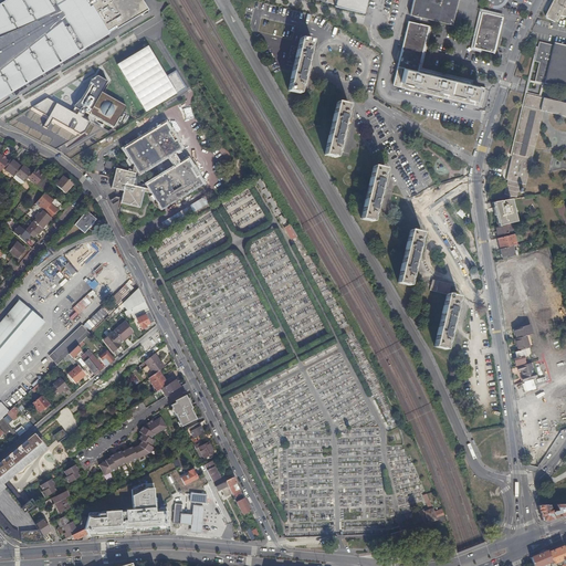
[(4,0),(1,2),(0,2),(0,98),(10,93),(13,91),(25,84),(28,82),(42,73),(44,72),(59,63),(62,62),(79,52),(80,51),(83,49),(108,33),(106,29),(113,24),(116,29),(147,11),(140,0),(4,0)]
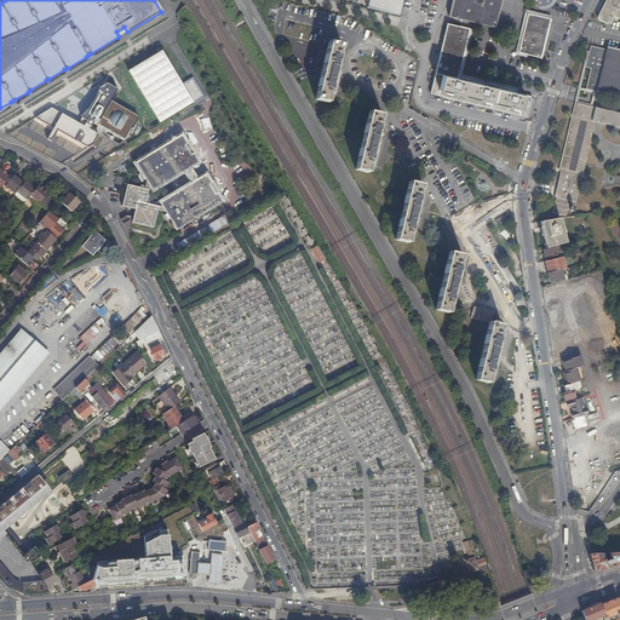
[(357,0),(357,3),(367,5),(367,7),(397,13),(400,0),(357,0)]
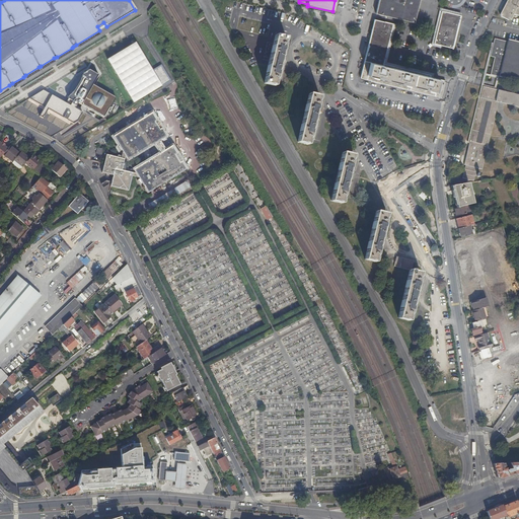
[(386,22),(393,24),(394,18),(415,23),(420,0),(378,0),(376,14),(387,16),(386,22)]
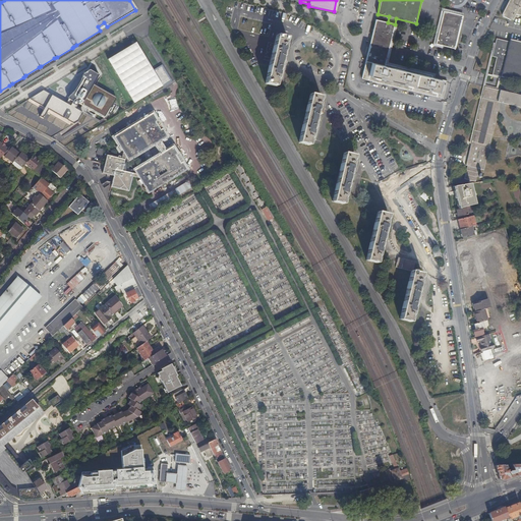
[(462,15),(466,0),(443,0),(444,1),(442,11),(444,11),(462,15)]
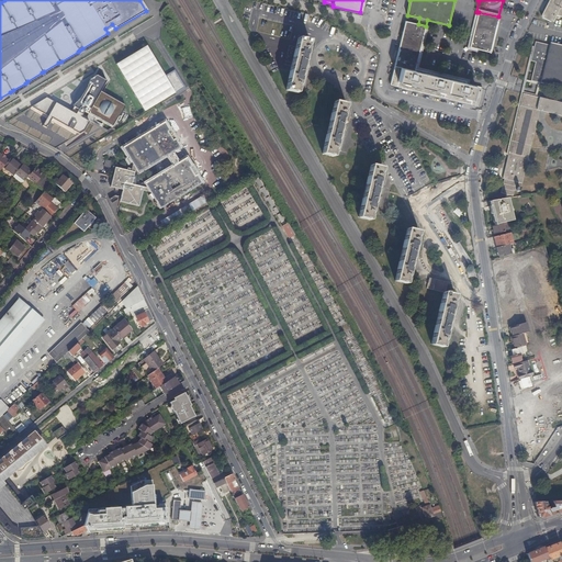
[(561,18),(561,0),(549,0),(541,18),(553,24),(557,17),(561,18)]
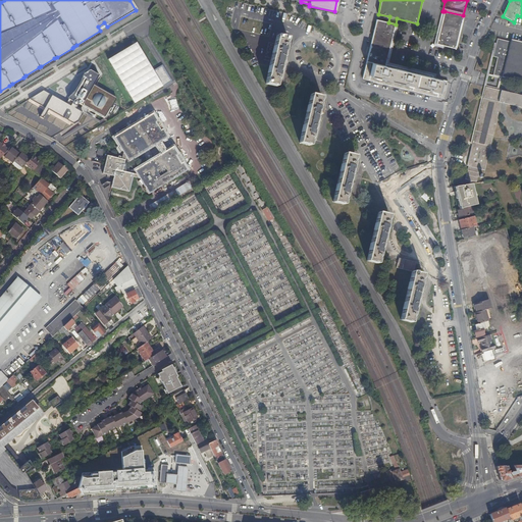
[(456,48),(463,15),(445,11),(436,44),(456,48)]
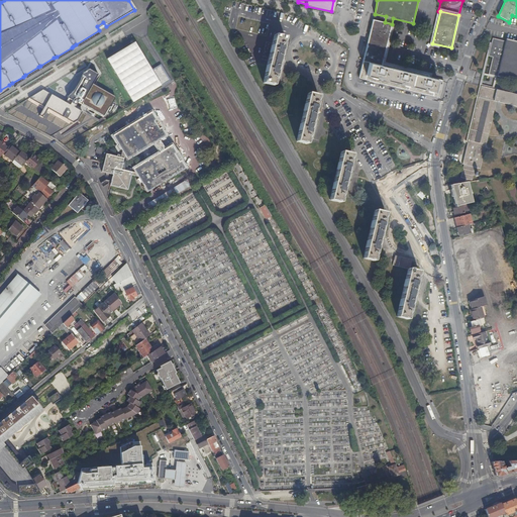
[(373,19),(364,58),(358,78),(397,88),(434,96),(439,98),(443,81),(424,76),(425,75),(382,64),(392,24),(385,22),(373,19)]
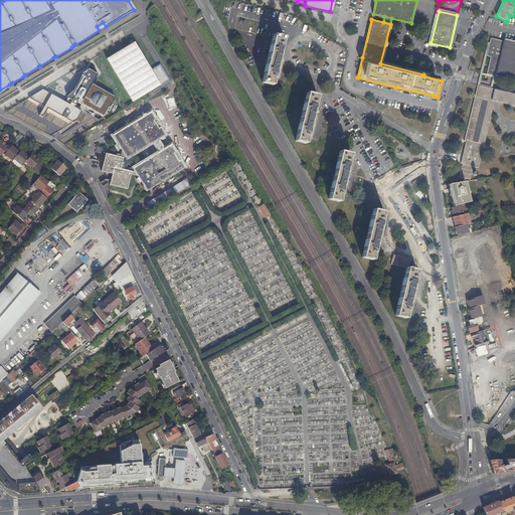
[(279,55),(281,48),(284,37),(274,35),(272,42),(269,54),(263,82),(272,84),(277,67),(278,67),(280,61),(281,55),(279,55)]
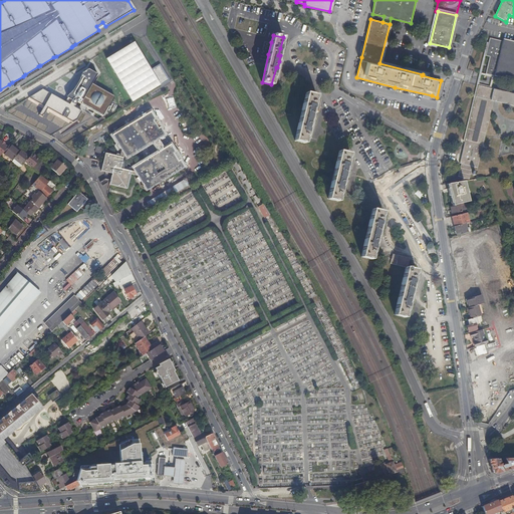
[(490,57),(489,60),(486,74),(487,74),(513,80),(513,41),(503,39),(502,41),(490,38),(487,48),(485,56),(490,57)]
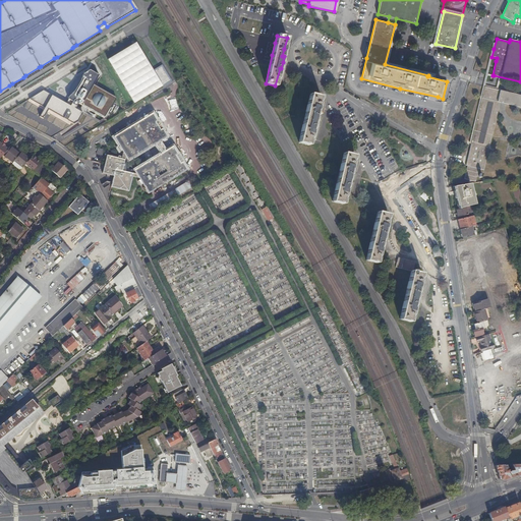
[(134,43),(107,60),(134,103),(170,80),(161,66),(153,71),(134,43)]
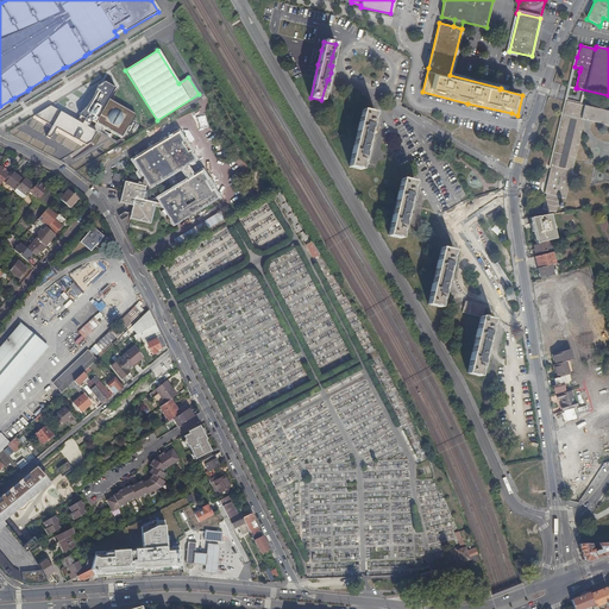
[(50,106),(35,115),(52,125),(46,136),(50,138),(56,127),(74,138),(77,131),(82,132),(77,140),(86,144),(92,140),(96,132),(86,126),(89,120),(120,137),(121,137),(125,132),(126,133),(129,132),(135,124),(135,120),(132,119),(135,115),(135,113),(107,98),(114,87),(104,81),(96,86),(94,90),(93,94),(92,98),(89,100),(87,104),(85,106),(82,110),(79,112),(79,115),(75,120),(60,111),(60,112),(50,106)]
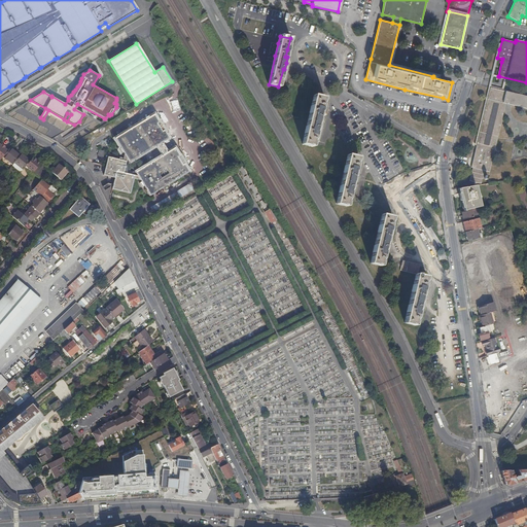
[(526,96),(491,89),(485,111),(471,168),(472,168),(469,181),(481,184),(484,171),(489,172),(504,108),(505,103),(520,107),(526,108),(526,96)]
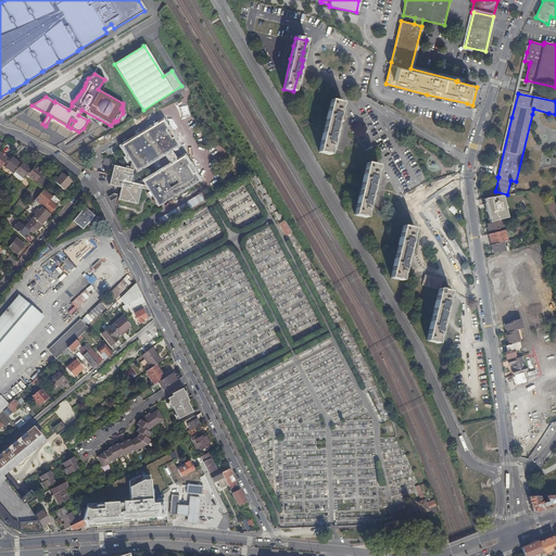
[(319,152),(329,154),(333,140),(335,136),(336,136),(339,123),(338,123),(342,103),(331,101),(319,152)]
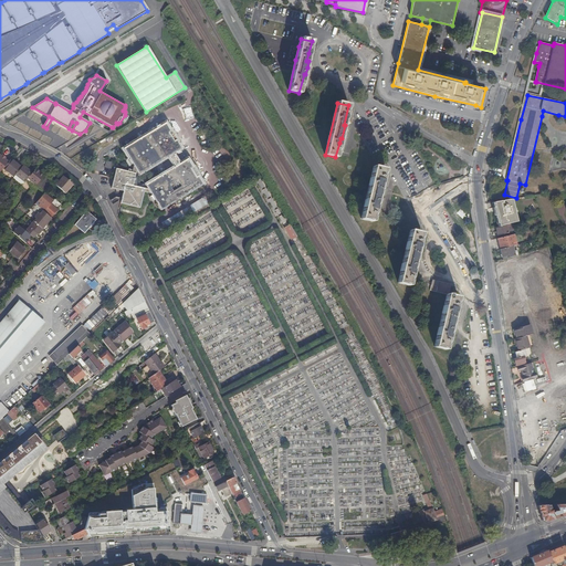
[(157,153),(177,140),(166,123),(123,149),(134,167),(144,160),(147,164),(159,156),(157,153)]
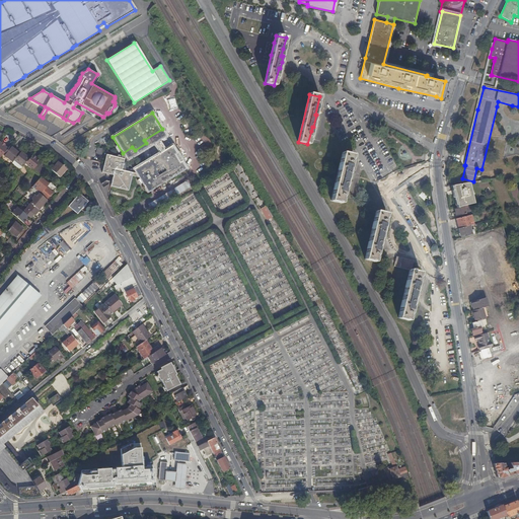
[(166,137),(162,129),(144,140),(146,143),(135,150),(132,147),(123,153),(127,161),(154,144),(158,142),(166,137)]
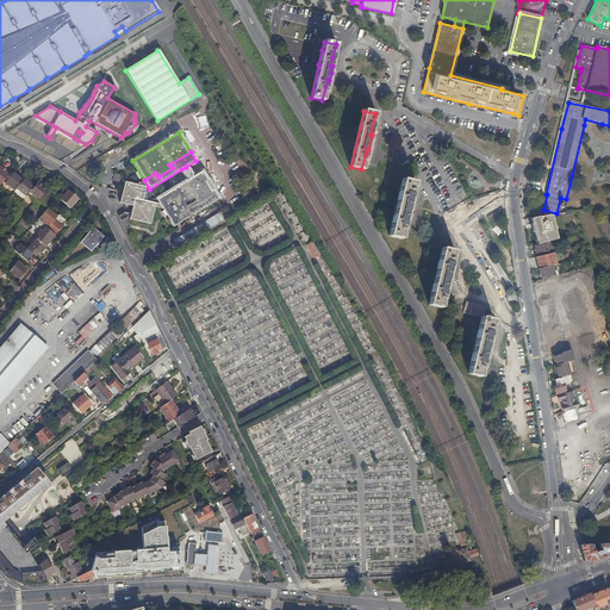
[(10,174),(0,166),(0,184),(1,185),(4,182),(10,174)]
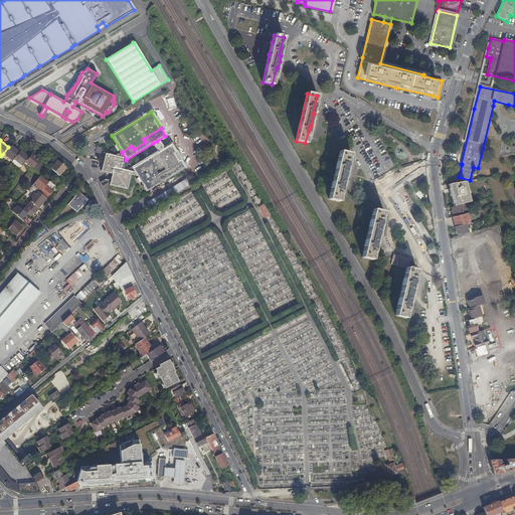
[(163,150),(157,141),(153,143),(159,152),(163,150)]
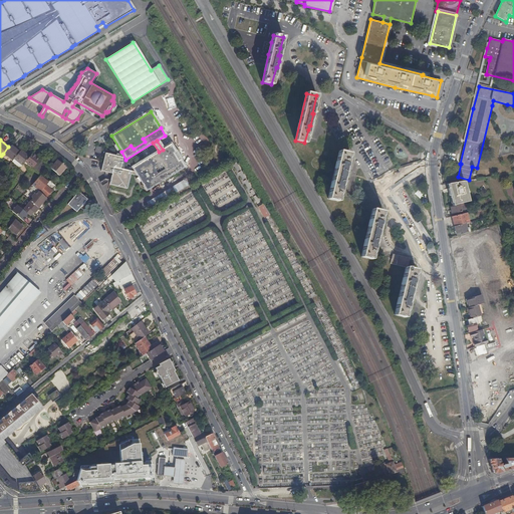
[(3,154),(12,162),(13,160),(19,153),(9,145),(8,147),(3,154)]
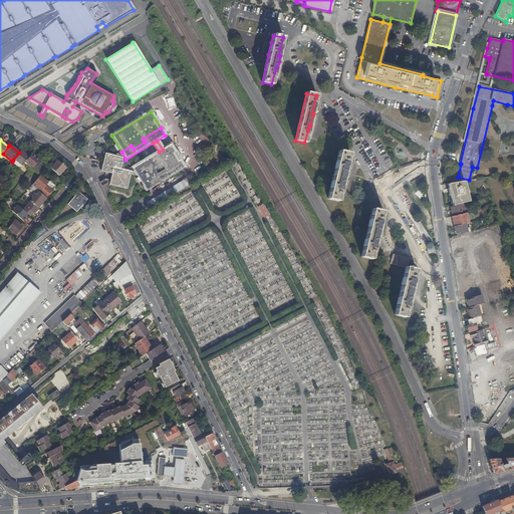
[(171,145),(163,150),(159,152),(132,169),(136,176),(146,170),(144,167),(156,160),(158,163),(175,153),(171,145)]
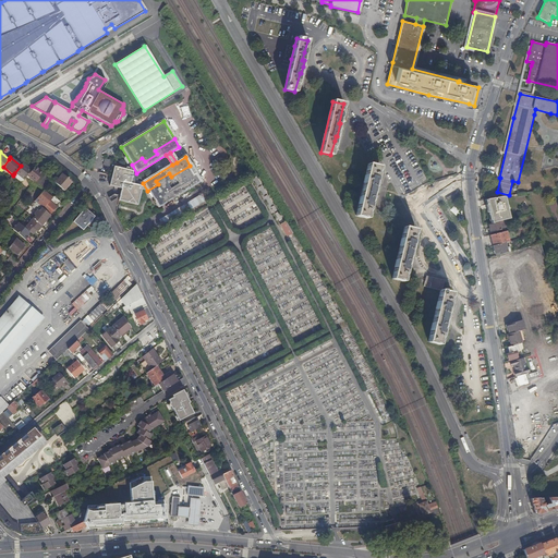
[(14,173),(24,181),(26,178),(28,174),(32,171),(22,164),(21,166),(14,173)]
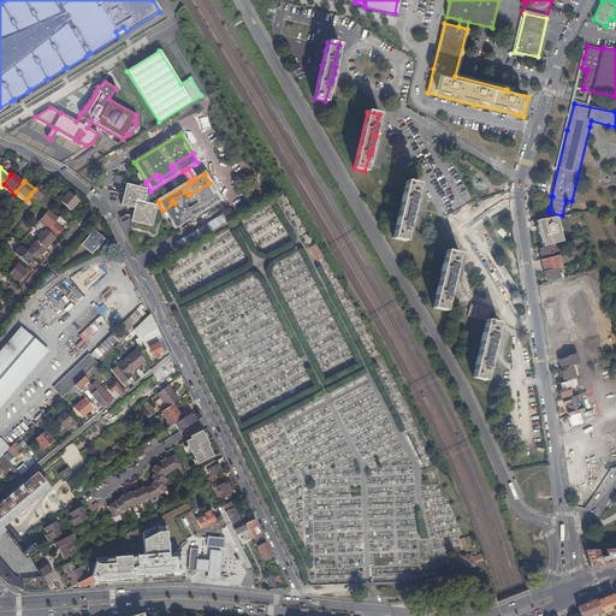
[(394,238),(406,241),(409,225),(410,220),(412,220),(415,206),(414,206),(419,184),(407,182),(394,238)]
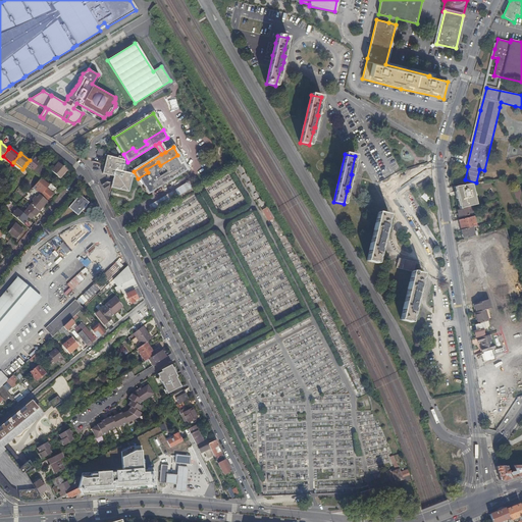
[(148,172),(138,178),(148,195),(188,171),(177,155),(160,165),(158,162),(146,169),(148,172)]
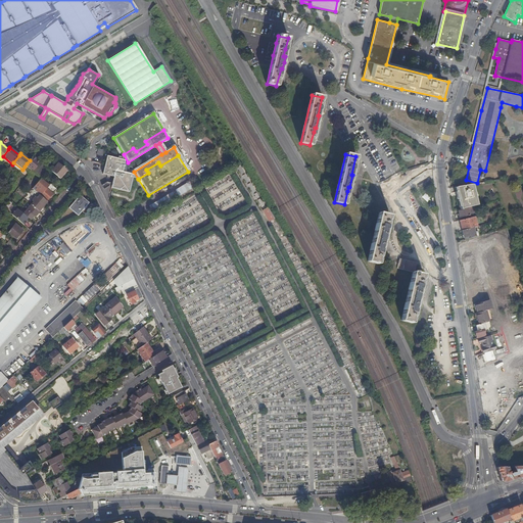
[(38,164),(39,163),(32,157),(30,160),(27,163),(25,167),(32,173),(33,172),(38,164)]
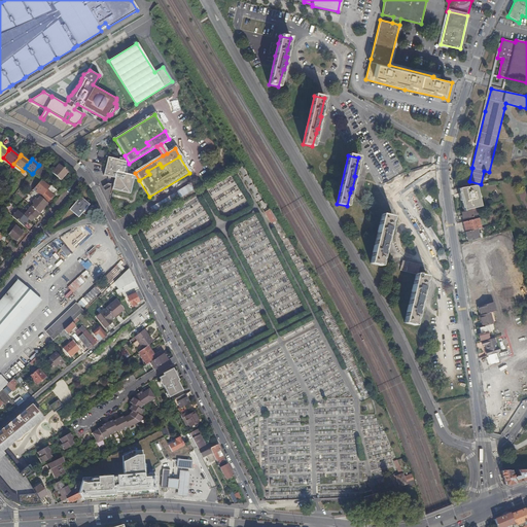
[(121,171),(124,162),(107,159),(105,166),(105,167),(121,171)]
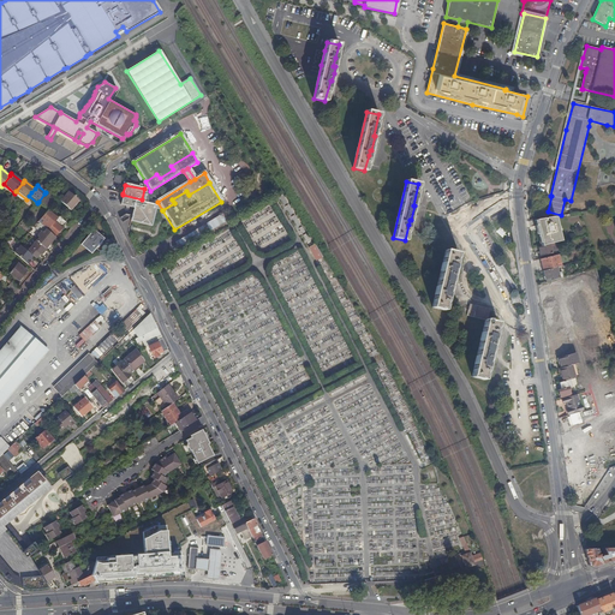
[(149,199),(150,191),(144,189),(142,199),(123,195),(123,197),(121,199),(132,202),(156,208),(157,202),(149,199)]
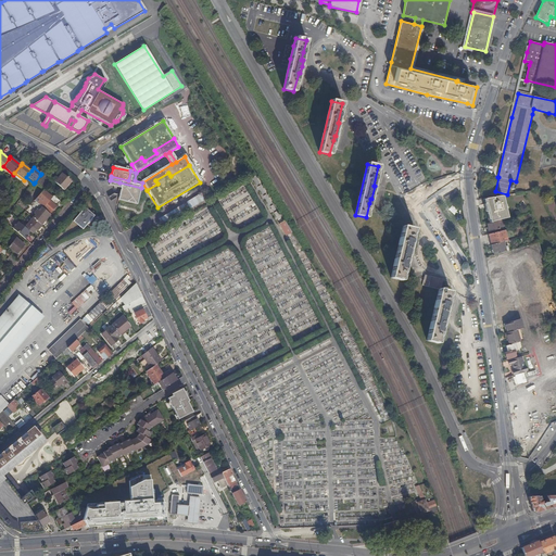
[(13,175),(12,176),(21,182),(24,180),(14,173),(13,175)]
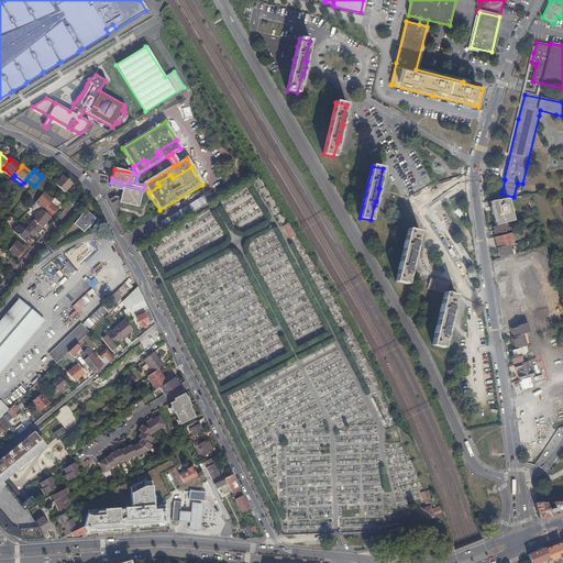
[(62,189),(65,192),(73,183),(69,180),(70,179),(68,177),(67,178),(64,175),(55,185),(62,189)]
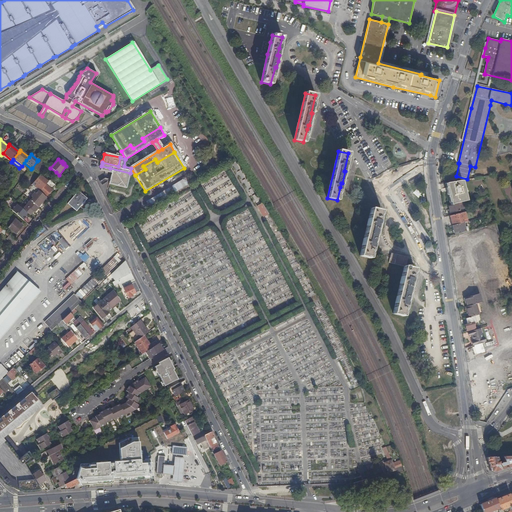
[(40,175),(45,168),(37,161),(32,168),(39,175),(40,175)]
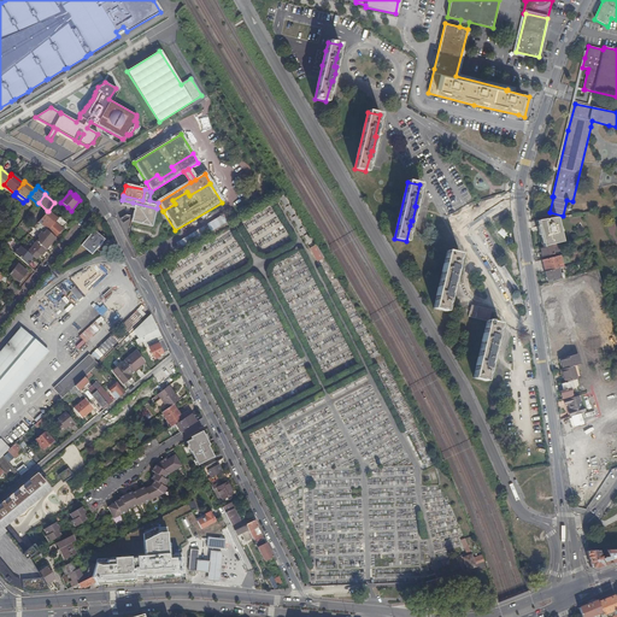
[(152,228),(157,209),(133,203),(131,209),(134,209),(130,222),(133,223),(152,228)]
